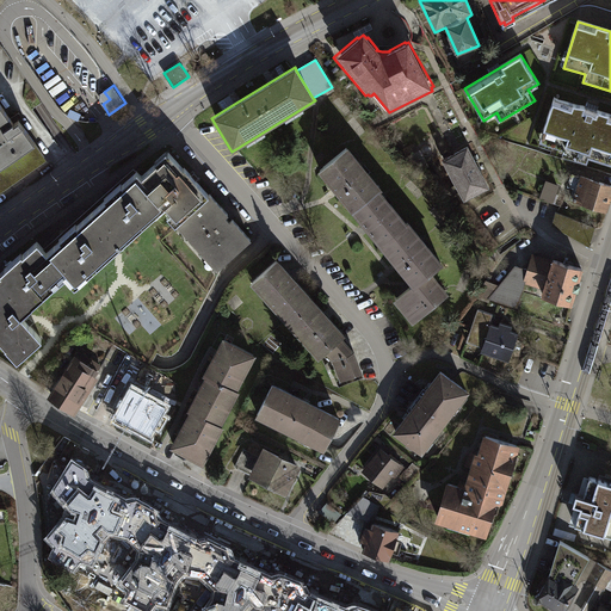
[(16,121),(0,97),(0,189),(48,158),(20,117),(16,121)]
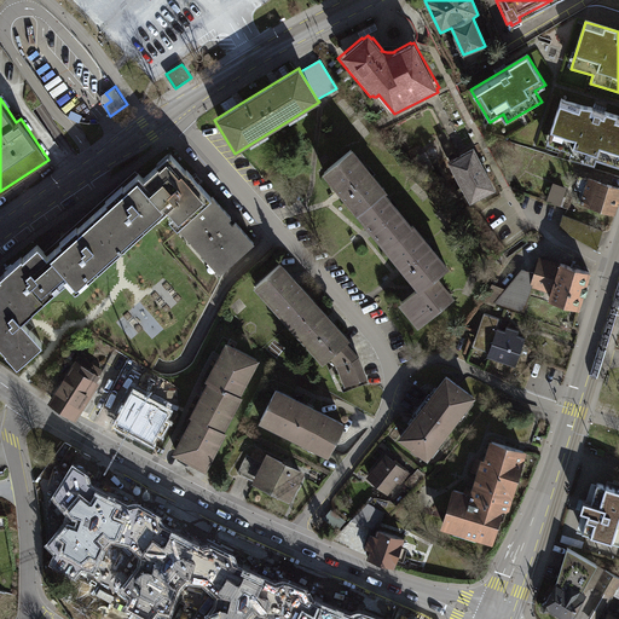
[(618,116),(561,98),(547,144),(566,151),(565,156),(594,166),(596,161),(618,167),(618,116)]
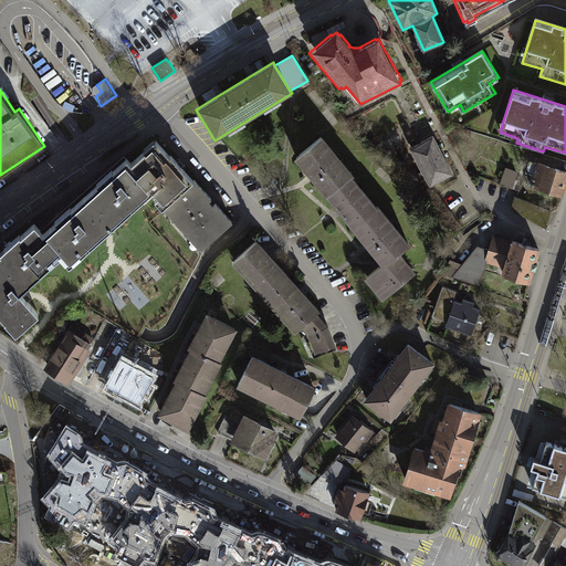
[(452,174),(433,136),(410,148),(430,185),(452,174)]
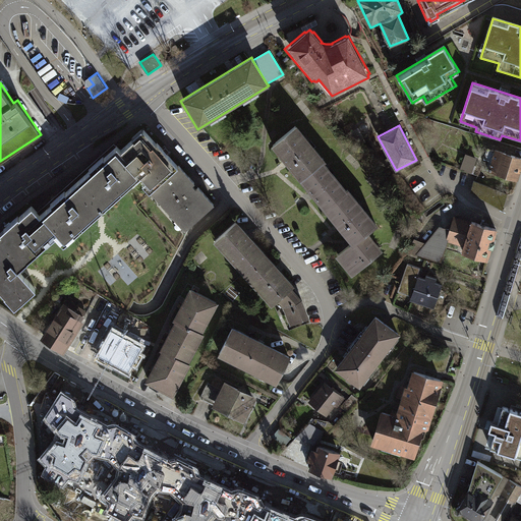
[(325,162),(295,126),(271,147),(282,159),(310,193),(341,230),(350,240),(343,246),(334,254),(351,274),(381,249),(366,232),(377,223),(349,189),(347,191),(324,163),(325,162)]
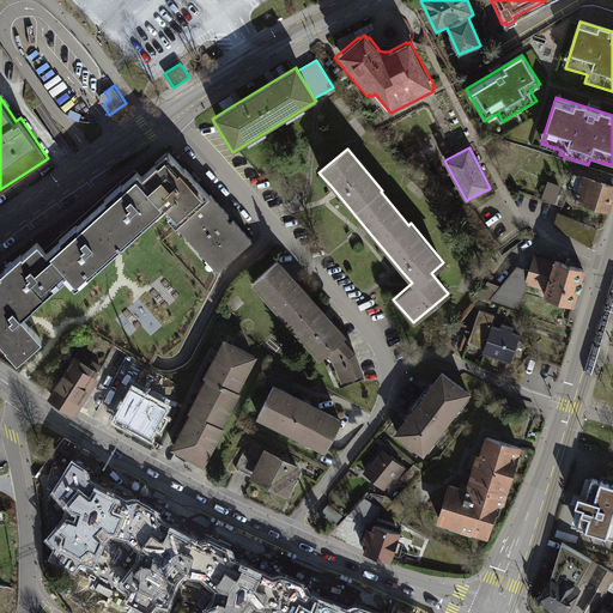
[(0,339),(16,357),(40,335),(23,317),(65,279),(74,290),(165,207),(170,213),(164,218),(216,274),(253,241),(224,208),(186,167),(170,150),(143,174),(140,171),(132,181),(96,212),(78,229),(74,224),(58,240),(60,242),(47,254),(37,243),(22,258),(19,256),(0,274),(0,273),(0,339)]
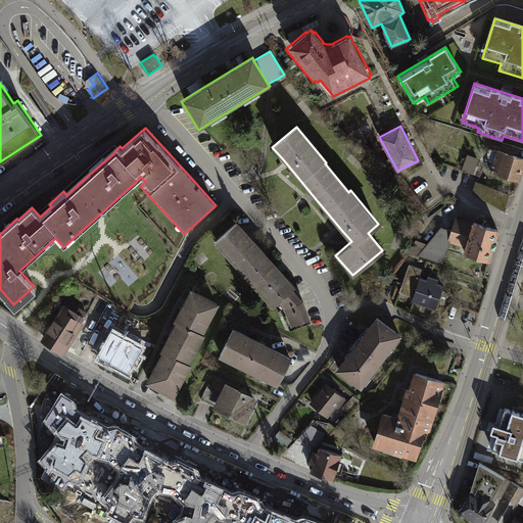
[(522,173),(522,154),(497,147),(491,170),(521,179),(522,173)]
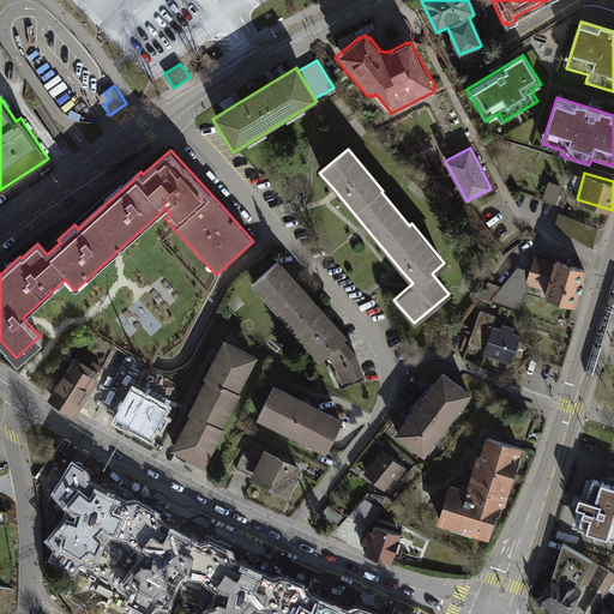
[(546,200),(559,204),(564,185),(549,182),(546,200)]
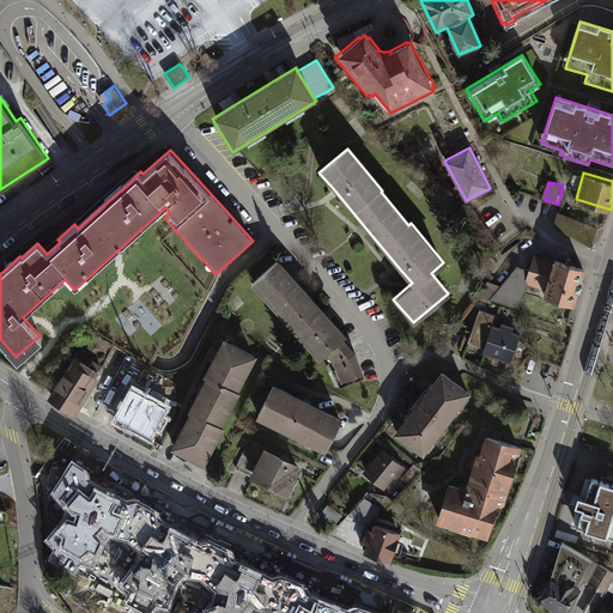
[(553,259),(552,261),(532,255),(527,271),(523,281),(545,287),(542,296),(574,304),(584,267),(553,259)]
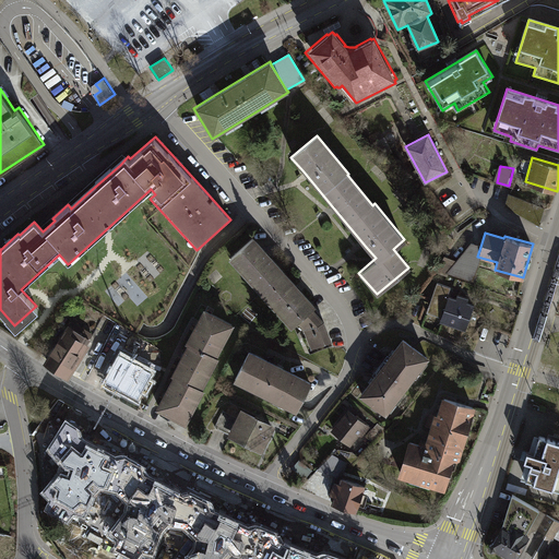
[(254,238),(232,260),(294,330),(300,324),(314,310),(318,307),(305,294),(272,257),(254,238)]
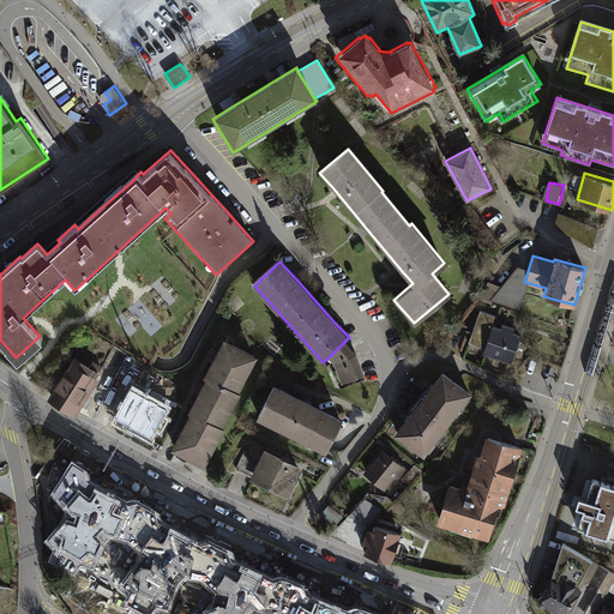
[(517,311),(524,282),(528,271),(516,268),(499,287),(487,282),(476,298),(489,304),(491,301),(517,311)]
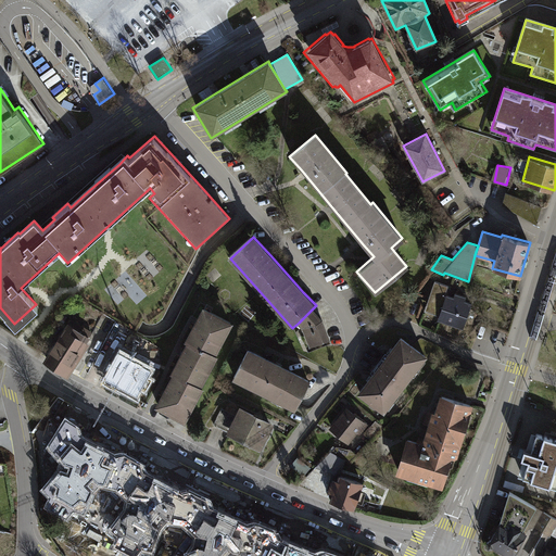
[(440,306),(436,319),(460,328),(470,300),(459,297),(460,294),(453,291),(452,294),(445,292),(444,295),(442,295),(445,286),(432,281),(422,311),(436,315),(439,306),(440,306)]
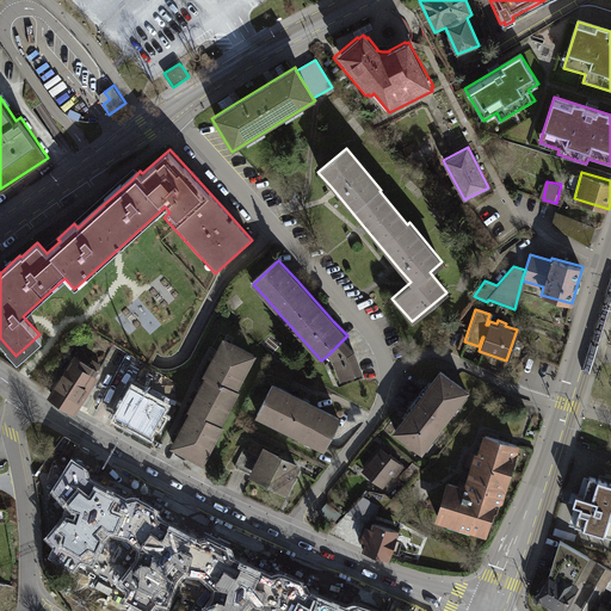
[(258,355),(226,337),(216,353),(205,375),(208,376),(201,389),(190,411),(191,411),(180,432),(172,446),(205,464),(226,426),(223,425),(241,390),(239,389),(258,355)]
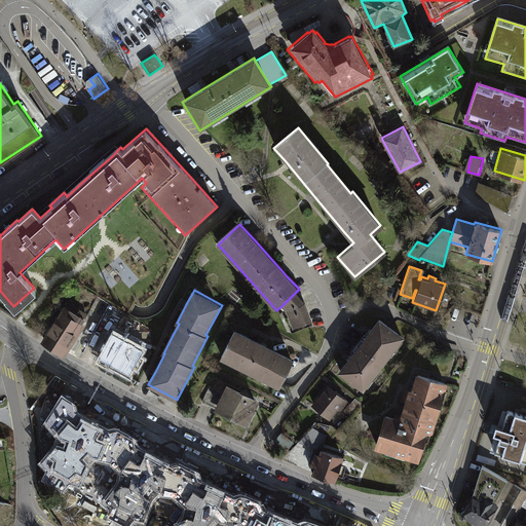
[(296,292),(283,305),(286,309),(287,312),(290,315),(287,317),(293,334),(315,324),(307,304),(296,292)]
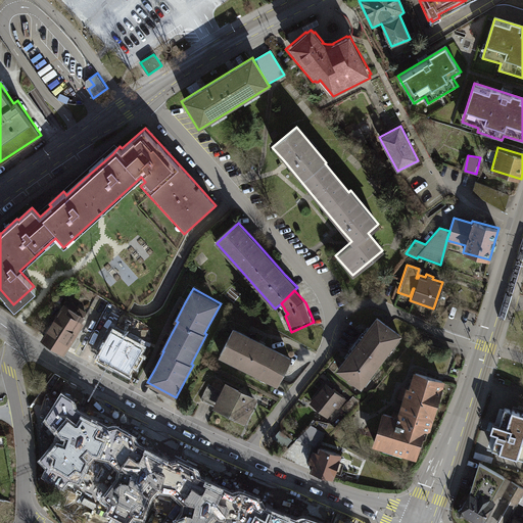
[(86,319),(63,304),(42,338),(64,352),(86,319)]
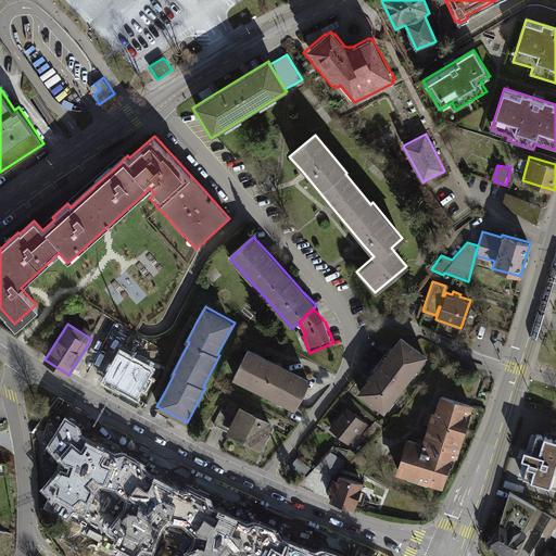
[(387,408),(429,353),(403,332),(392,348),(373,373),(361,389),(387,408)]
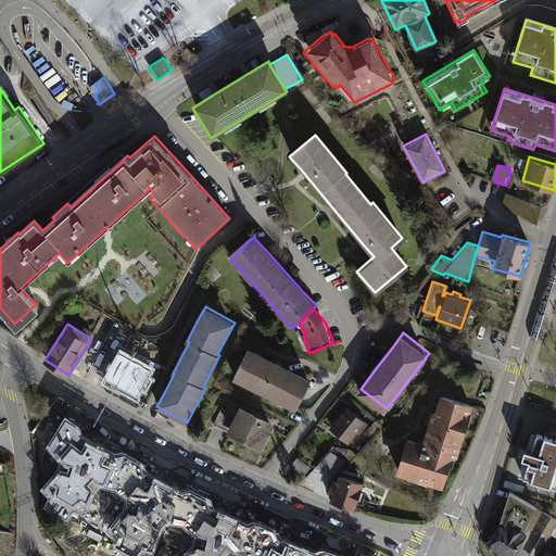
[(311,380),(249,350),(234,379),(295,409),(311,380)]
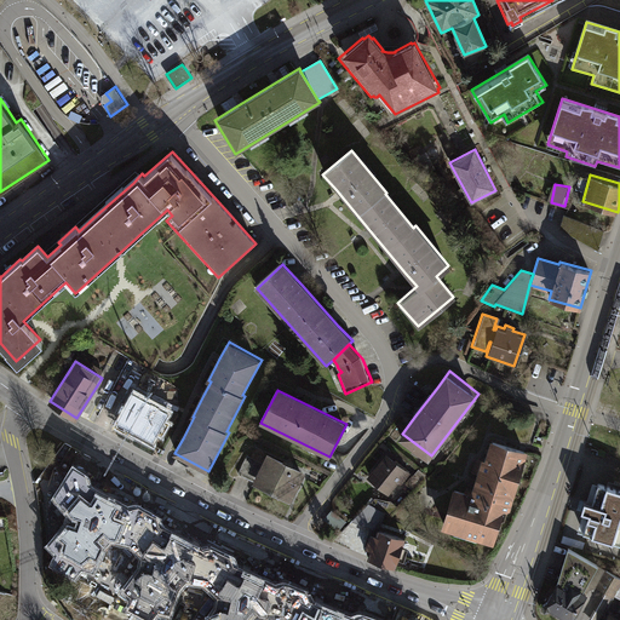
[(173,413),(135,392),(116,425),(155,446),(173,413)]
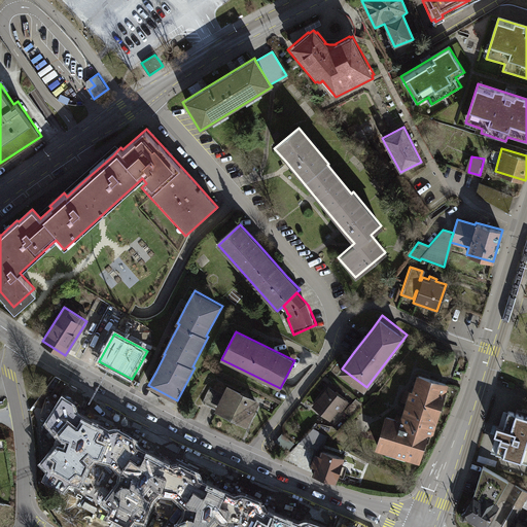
[(431,432),(447,383),(417,374),(412,390),(408,389),(398,420),(385,416),(375,447),(419,460),(427,431),(431,432)]
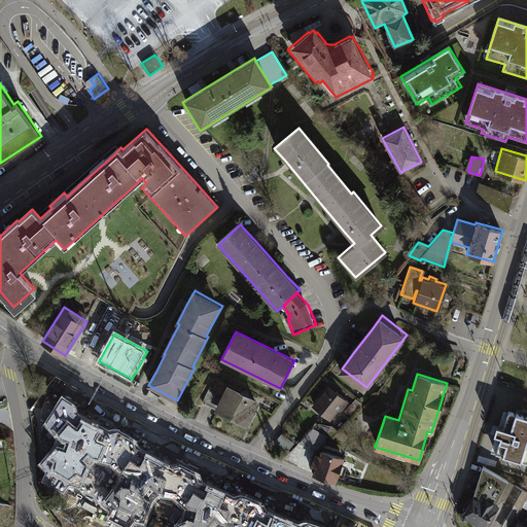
[(350,399),(329,383),(314,402),(331,417),(342,405),(344,407),(350,399)]
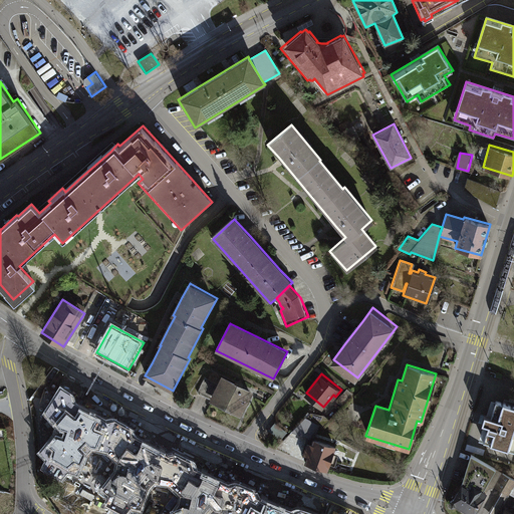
[(212,399),(220,384),(205,377),(198,392),(212,399)]
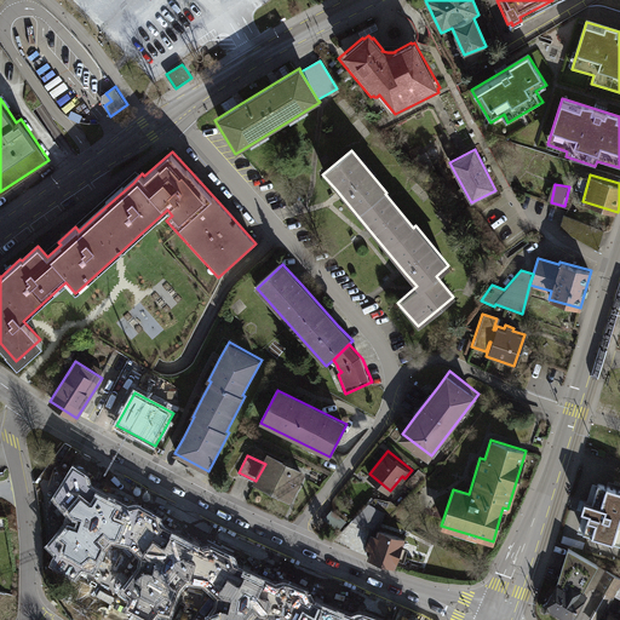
[(306,475),(269,455),(265,464),(256,481),(254,484),(292,504),(306,475)]
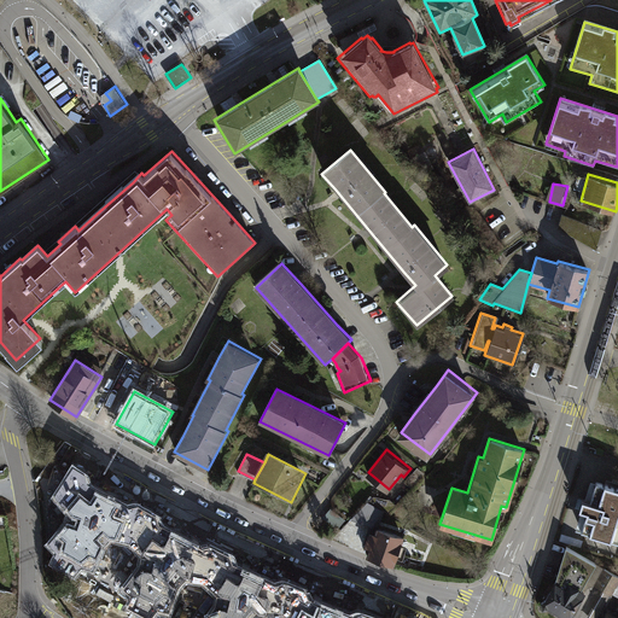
[(88,478),(74,470),(54,499),(66,513),(63,525),(47,547),(54,557),(50,567),(74,583),(81,575),(92,577),(103,549),(109,542),(127,546),(145,509),(134,503),(124,506),(112,500),(95,490),(93,489),(91,488),(88,478)]
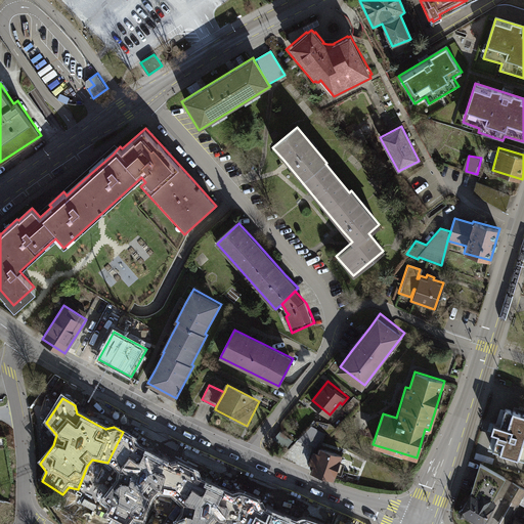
[(490,433),(486,448),(523,460),(523,459),(523,415),(498,406),(493,423),(491,422),(488,432),(490,433)]
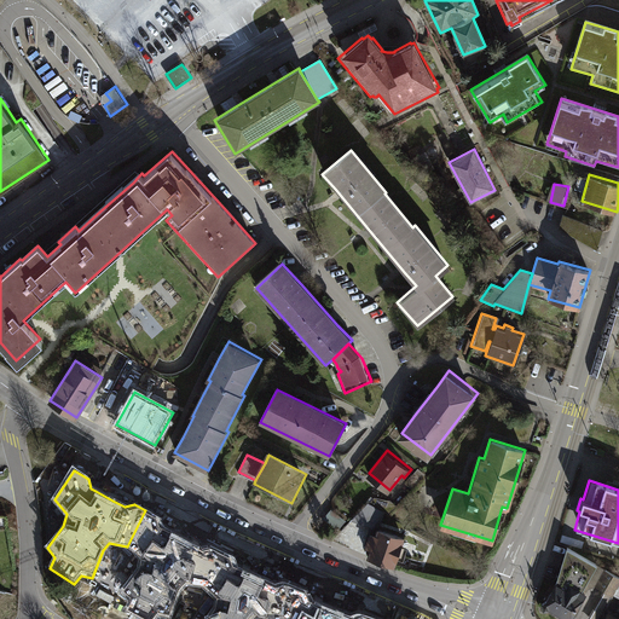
[(369,499),(353,516),(380,525),(385,508),(369,499)]
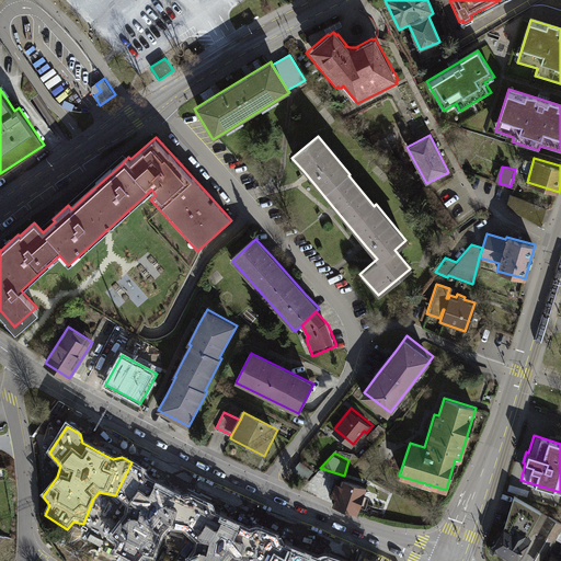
[(144,469),(132,462),(115,495),(128,507),(126,515),(111,537),(118,545),(115,554),(129,560),(141,560),(145,558),(156,559),(164,533),(169,527),(186,530),(202,497),(189,491),(180,496),(165,489),(146,480),(144,469)]
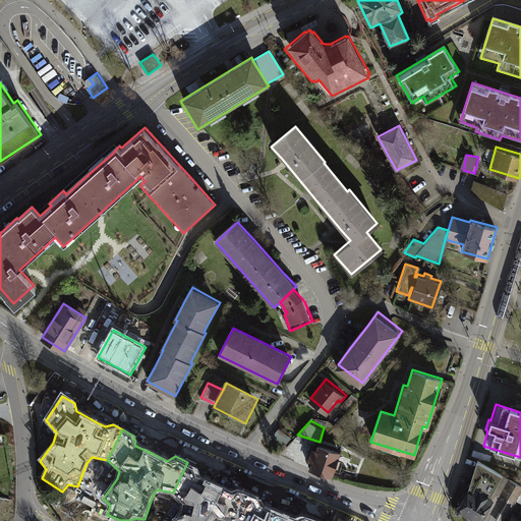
[(341,449),(320,442),(311,466),(333,474),(341,449)]
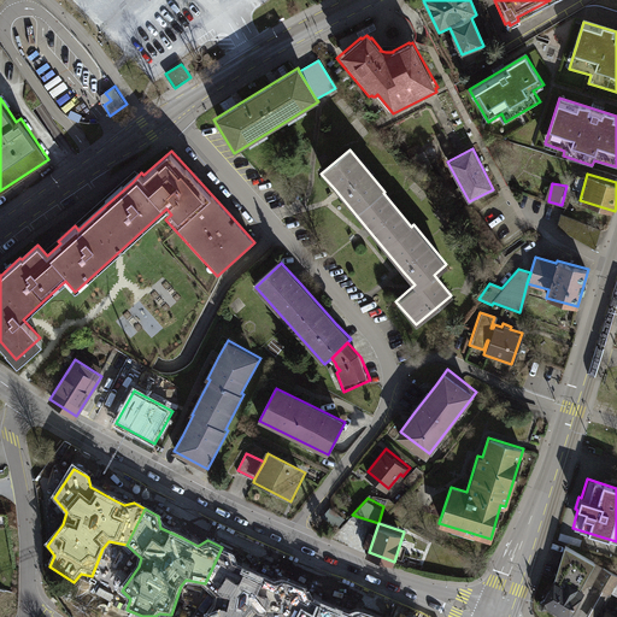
[(238,554),(222,547),(205,583),(219,597),(217,605),(209,616),(282,616),(299,585),(287,580),(276,585),(264,579),(239,566),(238,554)]
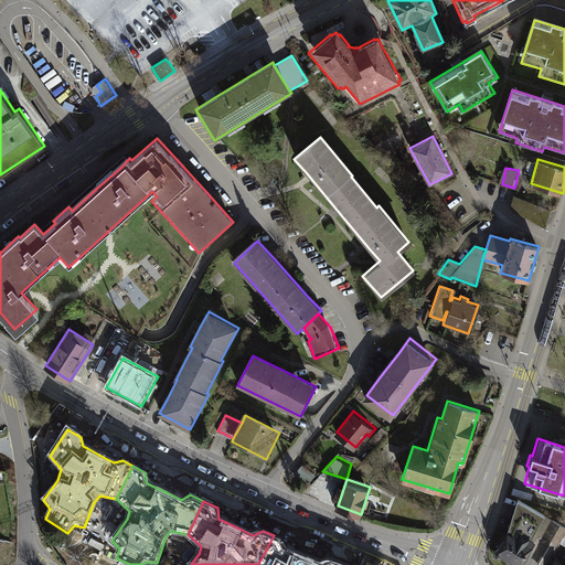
[(543,515),(514,501),(504,534),(494,550),(491,551),(492,557),(498,557),(511,564),(520,564),(533,542),(529,540),(543,515)]
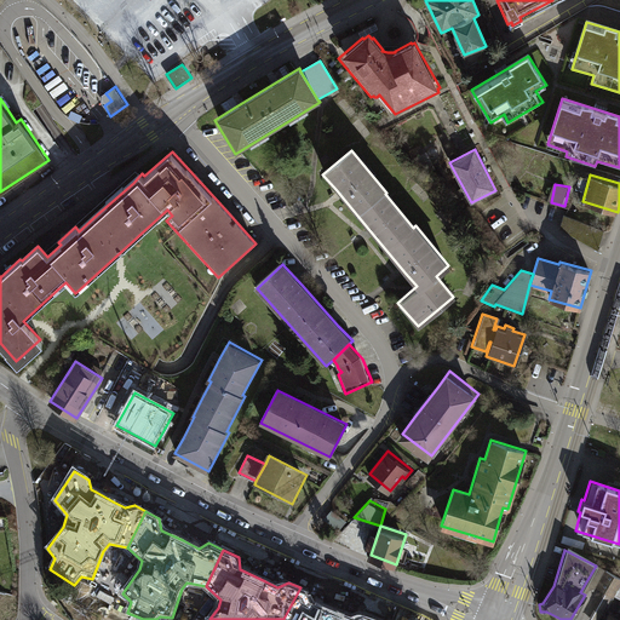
[(614,598),(619,586),(619,580),(606,573),(597,589),(604,592),(589,619),(598,619),(612,597),(614,598)]
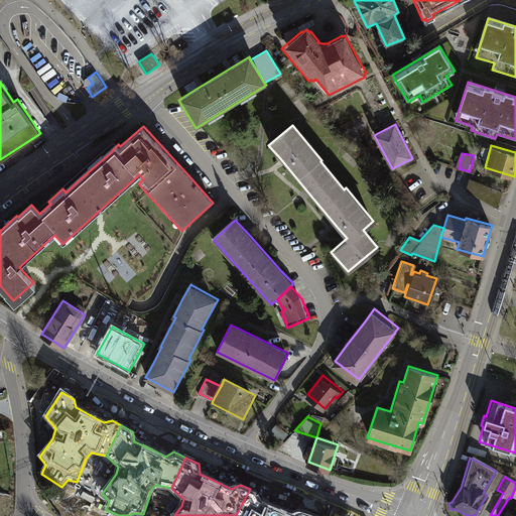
[(263,497),(250,489),(236,515),(309,515),(302,514),(296,515),(291,515),(284,513),(266,506),(263,497)]
